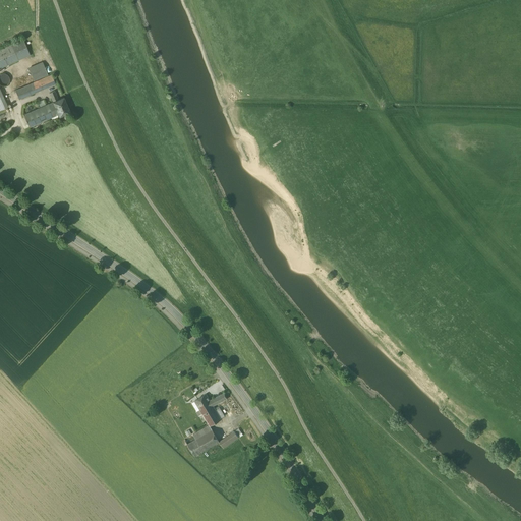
[(23,40),(11,45),(18,61),(31,55),(23,40)]
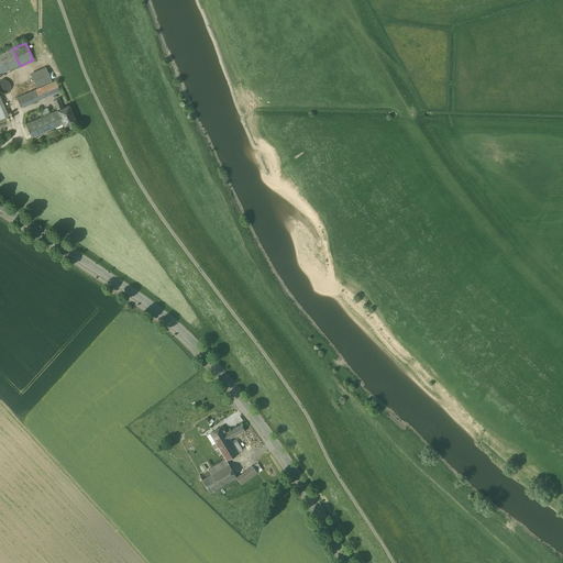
[(12,48),(0,53),(0,74),(20,66),(12,48)]
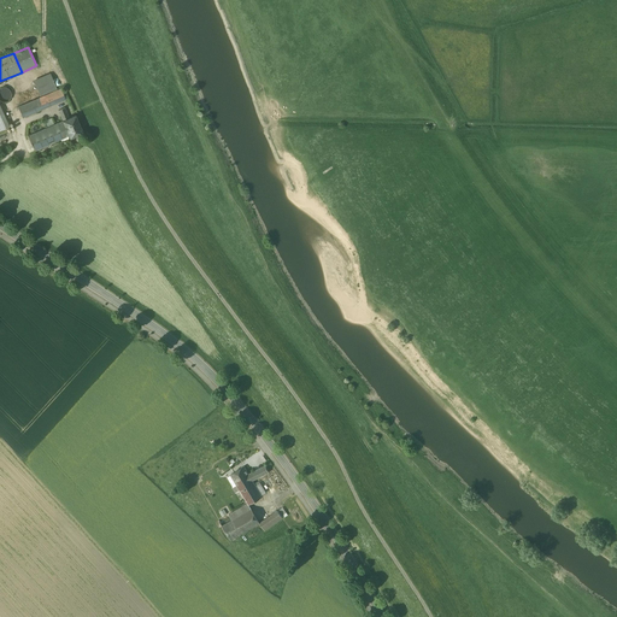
[(52,74),(35,78),(40,95),(58,90),(52,74)]
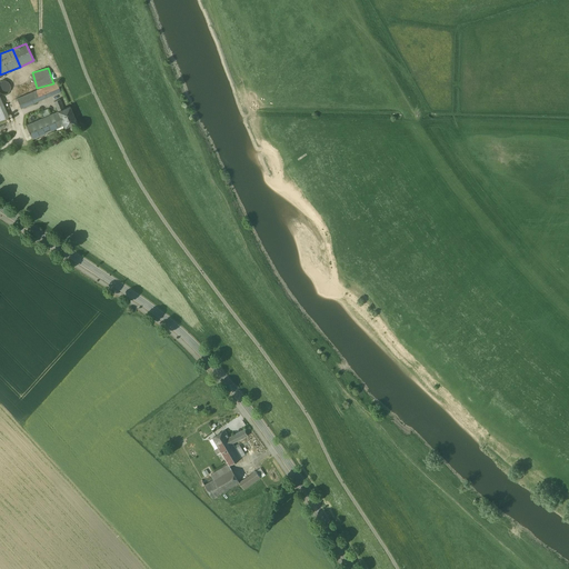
[(10,90),(10,87),(10,85),(9,82),(7,81),(3,80),(1,81),(0,81),(0,92),(1,93),(5,93),(7,93),(9,92),(10,90)]
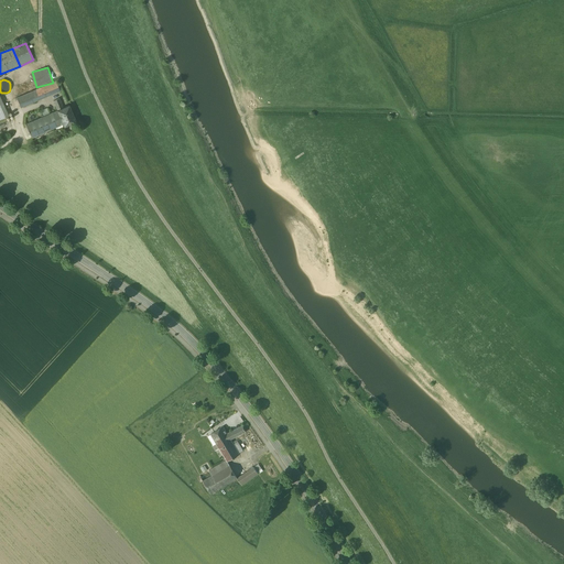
[(56,82),(17,98),(21,108),(61,91),(56,82)]
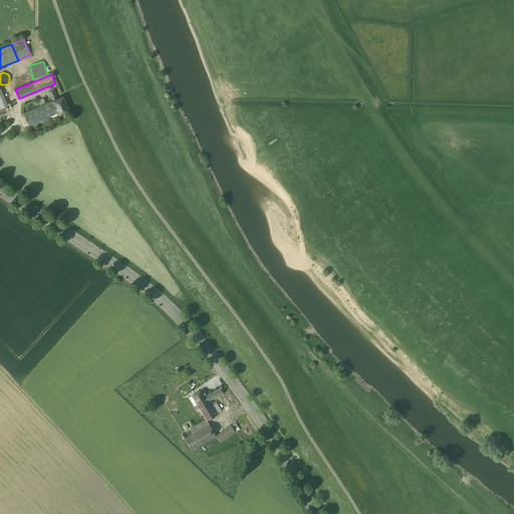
[(0,87),(0,108),(8,105),(0,87)]
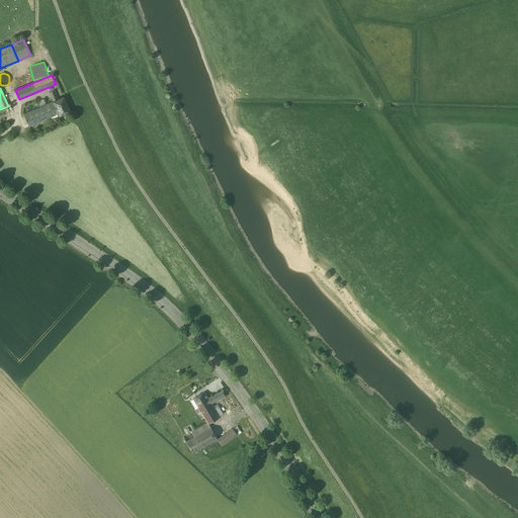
[(55,91),(50,93),(53,101),(58,99),(55,91)]
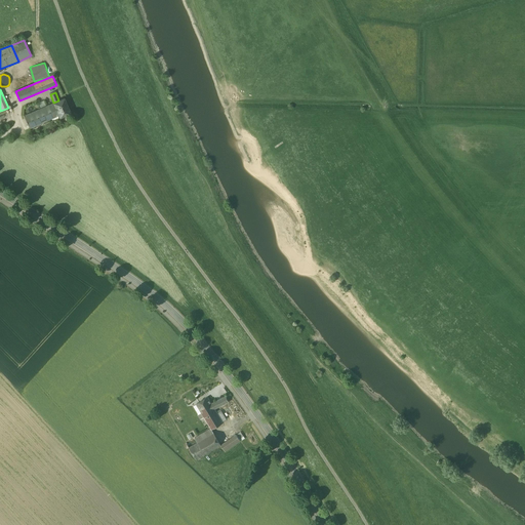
[(58,101),(53,103),(58,116),(59,118),(71,113),(65,98),(58,101)]
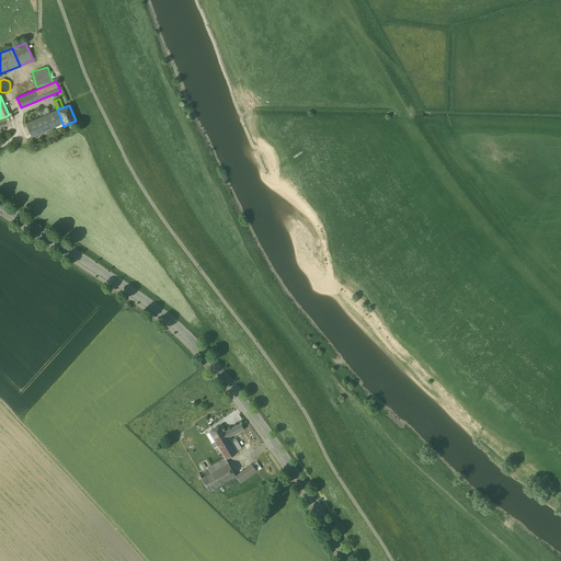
[(57,110),(25,124),(32,137),(63,124),(57,110)]
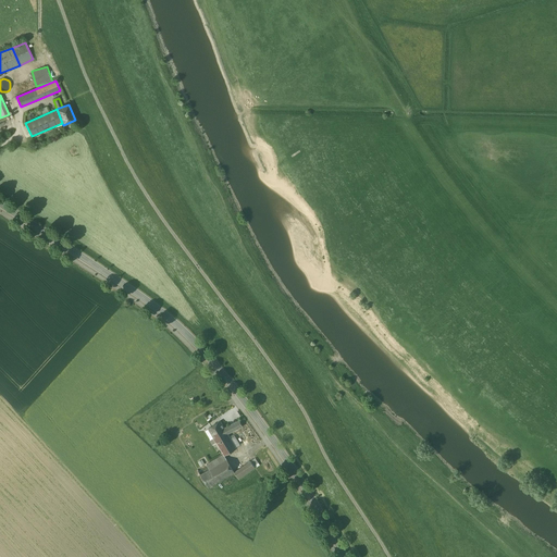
[(0,127),(0,128),(2,134),(12,130),(10,124),(0,127)]
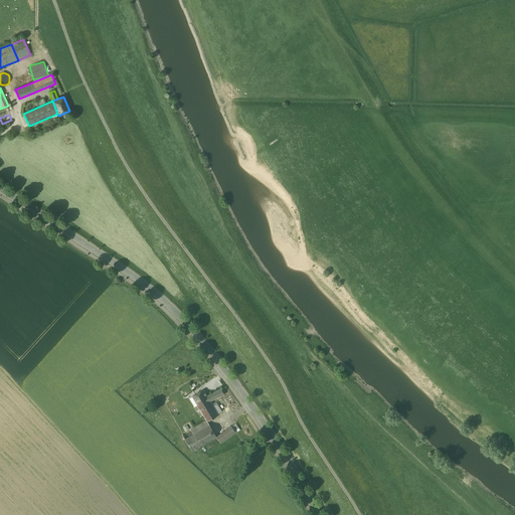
[(221,388),(207,395),(209,398),(210,401),(224,394),(221,388)]
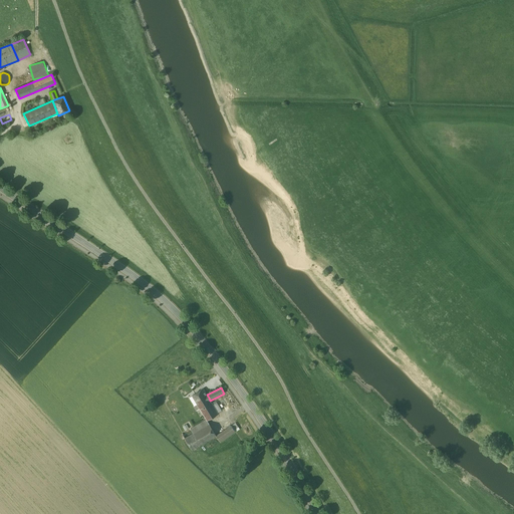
[(203,389),(192,396),(197,405),(209,398),(207,395),(203,389)]
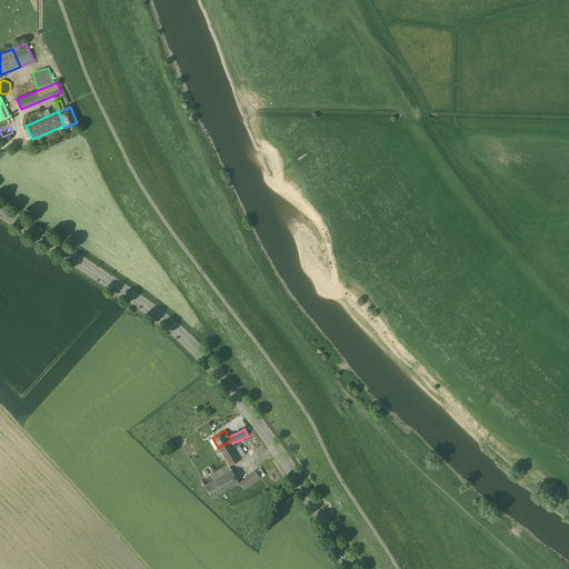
[(231,440),(218,448),(229,466),(242,458),(232,443),(231,440)]
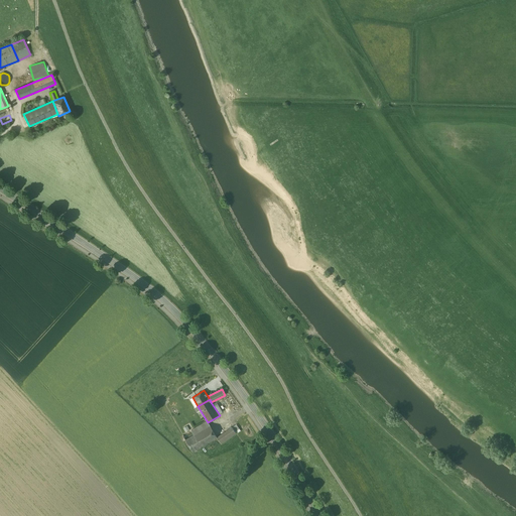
[(210,425),(185,439),(192,452),(217,437),(210,425)]
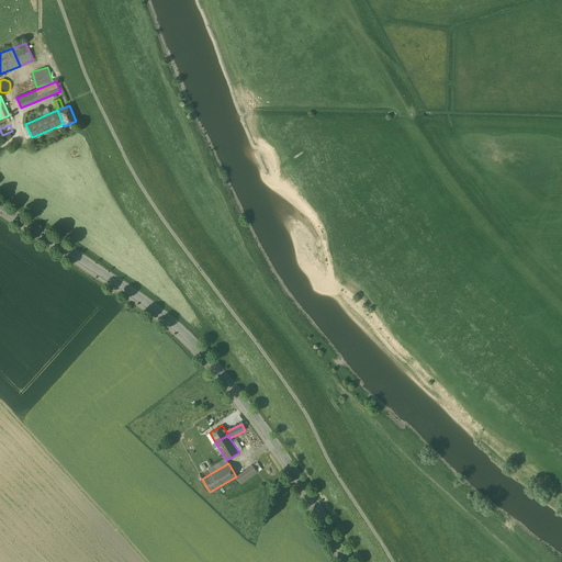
[(253,465),(240,473),(245,480),(257,472),(253,465)]
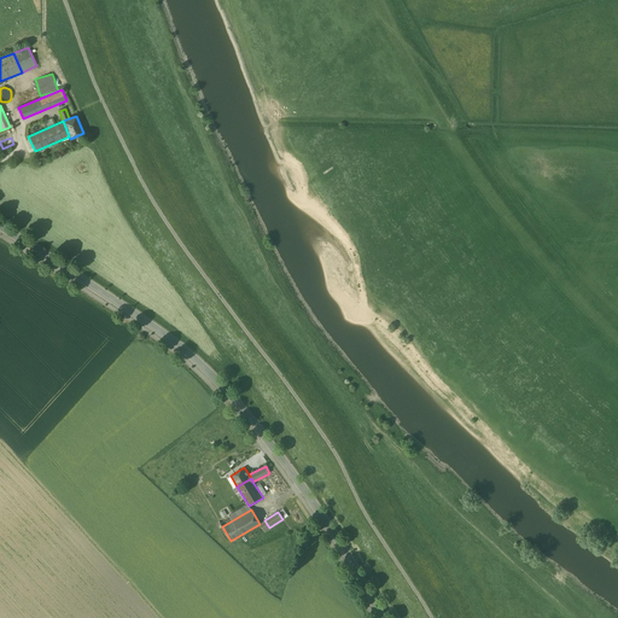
[(269,528),(264,520),(260,524),(264,531),(269,528)]
